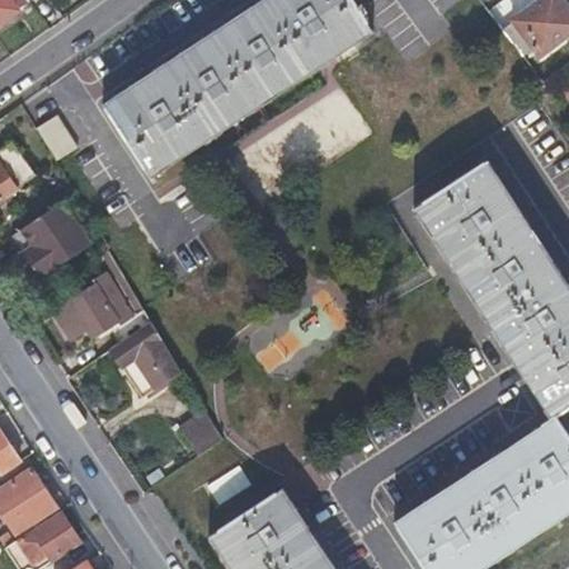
[(17,9),(27,1),(26,0),(0,0),(0,23),(18,11),(17,9)]
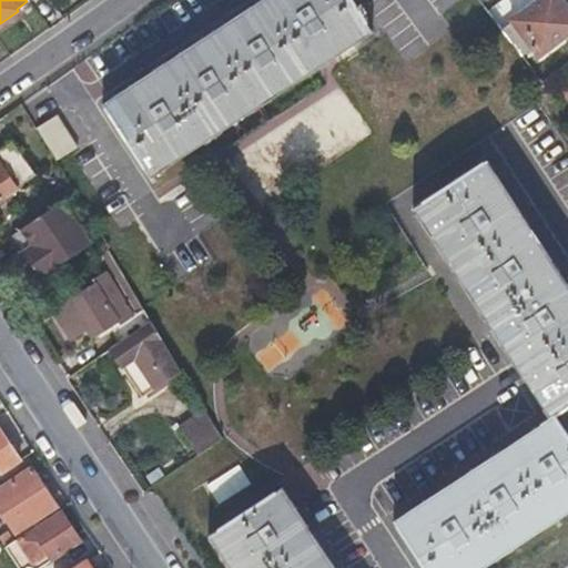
[(151,178),(373,31),(352,0),(260,0),(103,103),(151,178)]
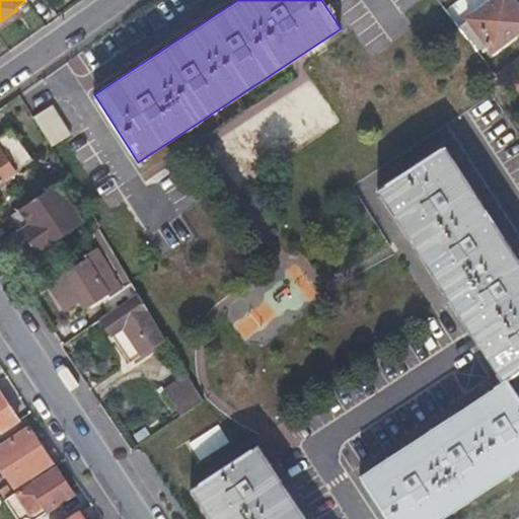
[(493,51),(518,29),(518,7),(513,0),(490,0),(468,17),(493,51)]
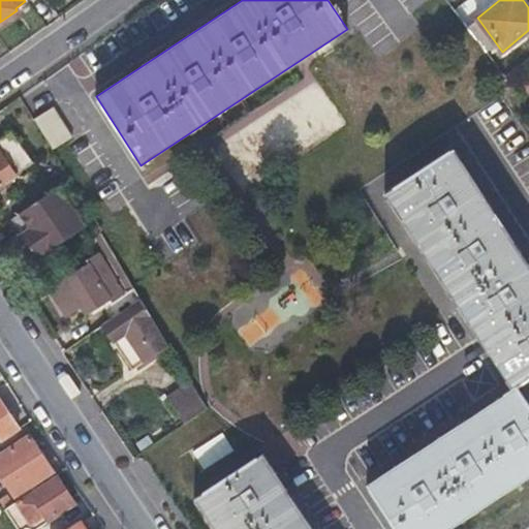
[(55,105),(35,118),(54,149),(73,137),(55,105)]
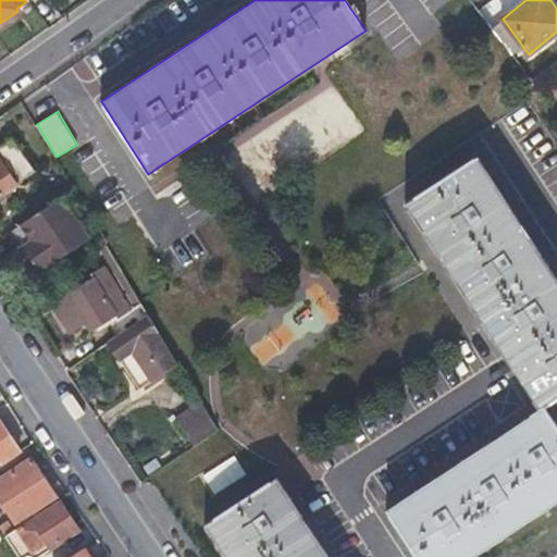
[(224,155),(251,201),(291,180),(264,132),(224,155)]
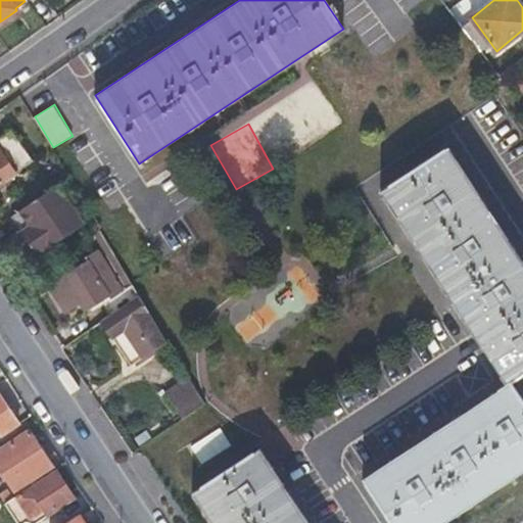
[(0,183),(33,161),(12,131),(0,138),(0,183)]
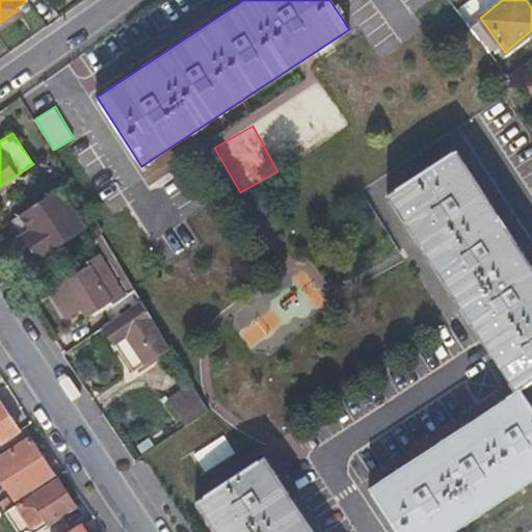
[(531,380),(531,265),(457,151),(387,194),(514,393),(369,488),(397,531),(451,531),(531,478),(531,409),(519,390),(531,380)]
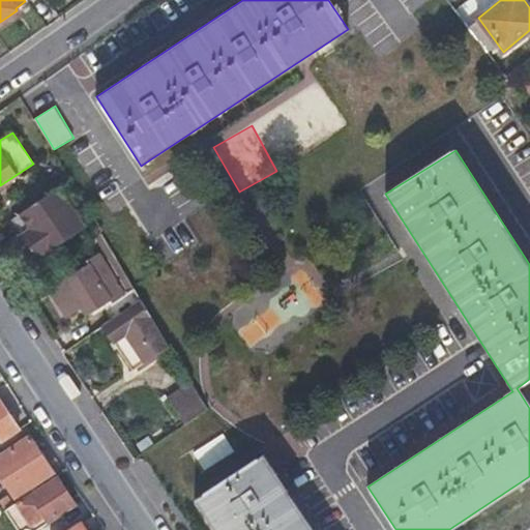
[(11,216),(36,262),(90,233),(64,187),(11,216)]
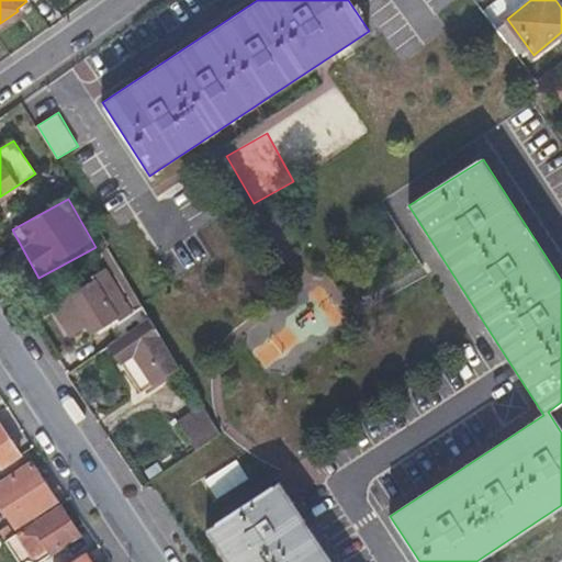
[(132,314),(105,269),(93,276),(96,281),(57,305),(74,333),(93,321),(98,328),(116,316),(120,321),(132,314)]
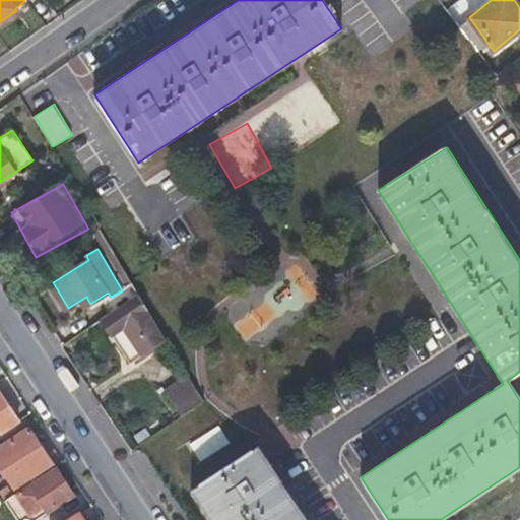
[(136,296),(102,319),(132,363),(167,338),(136,296)]
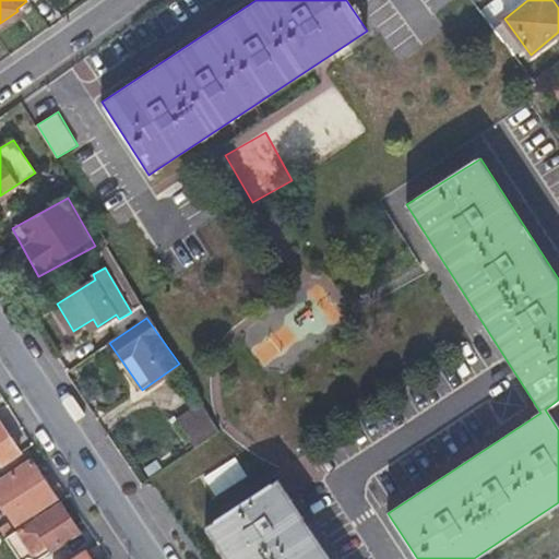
[(261,364),(296,344),(283,320),(262,332),(259,325),(244,334),(261,364)]
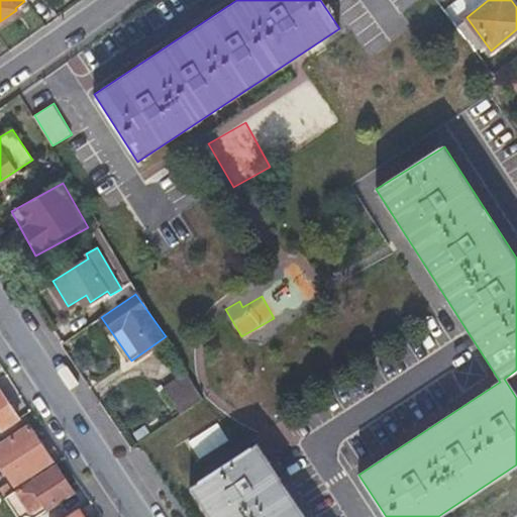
[(166,388),(182,413),(205,399),(188,374),(166,388)]
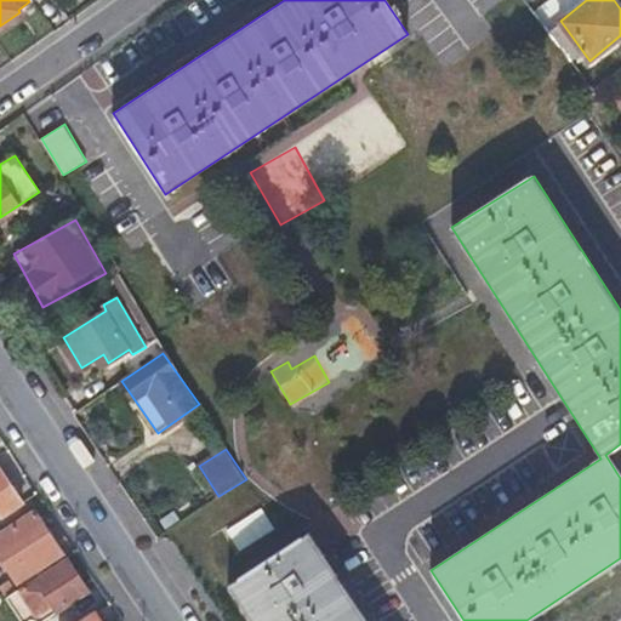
[(23,502),(0,465),(0,511),(3,516),(23,502)]
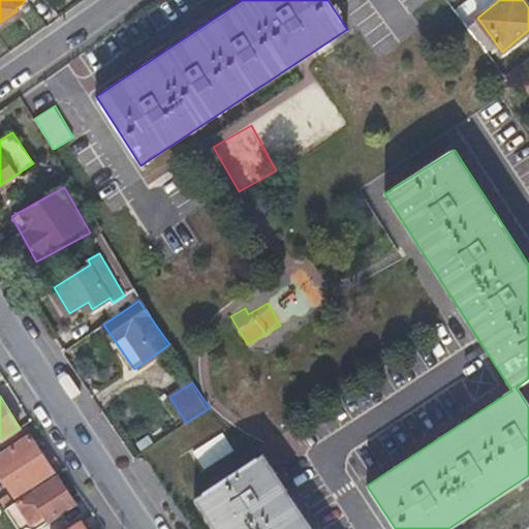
[(204,469),(235,452),(223,433),(192,452),(204,469)]
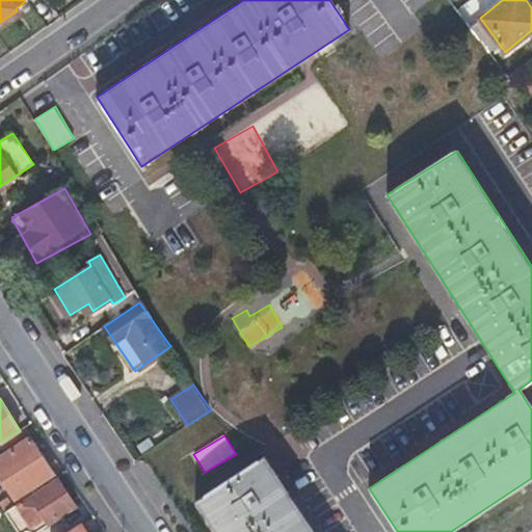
[(0,458),(0,474),(15,497),(54,473),(31,439),(0,458)]
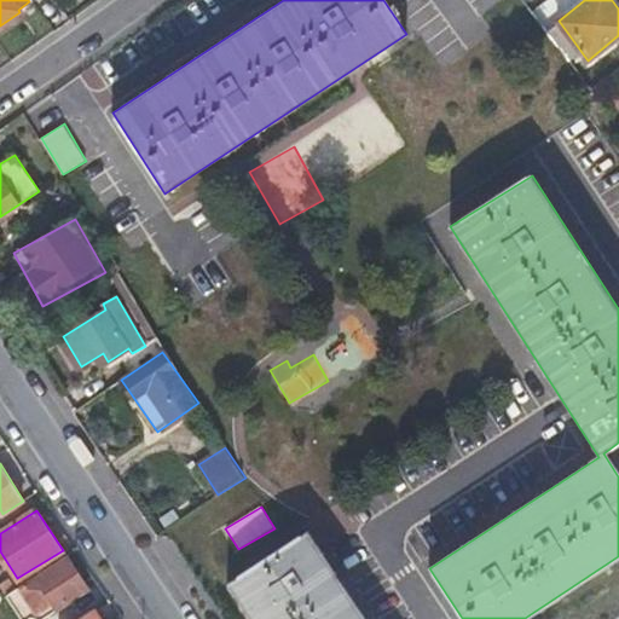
[(364,618),(307,531),(227,584),(249,618),(364,618)]
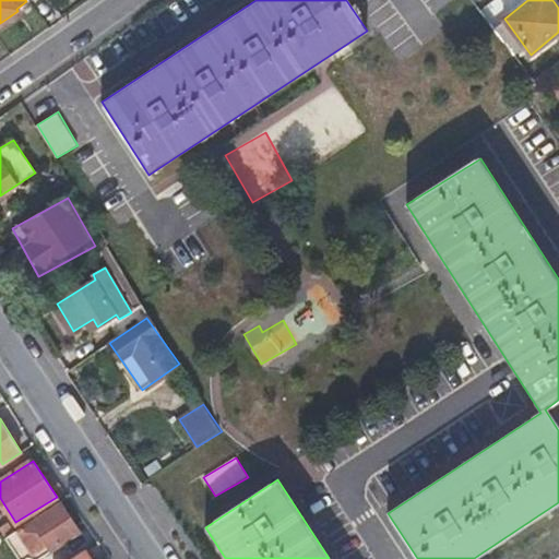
[(35,521),(34,519),(14,531),(6,536),(20,558),(26,558),(27,558),(38,551),(44,557),(80,532),(61,503),(35,521)]
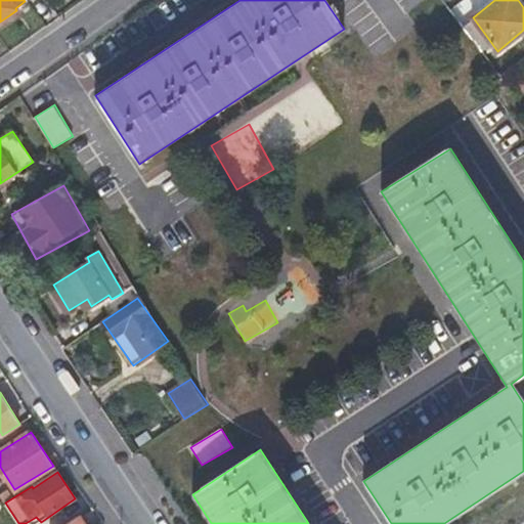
[(8,489),(0,494),(5,503),(13,497),(8,489)]
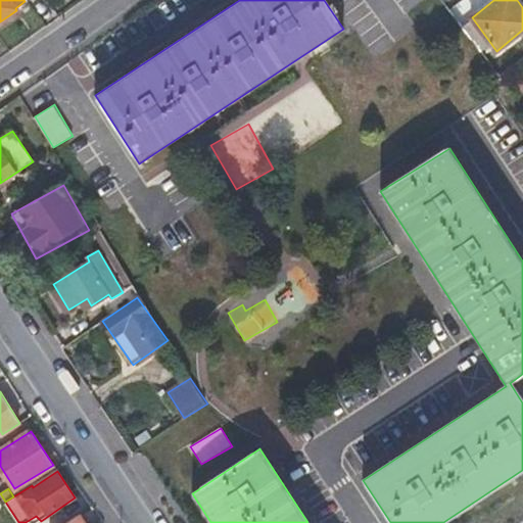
All buildings are outlined.
